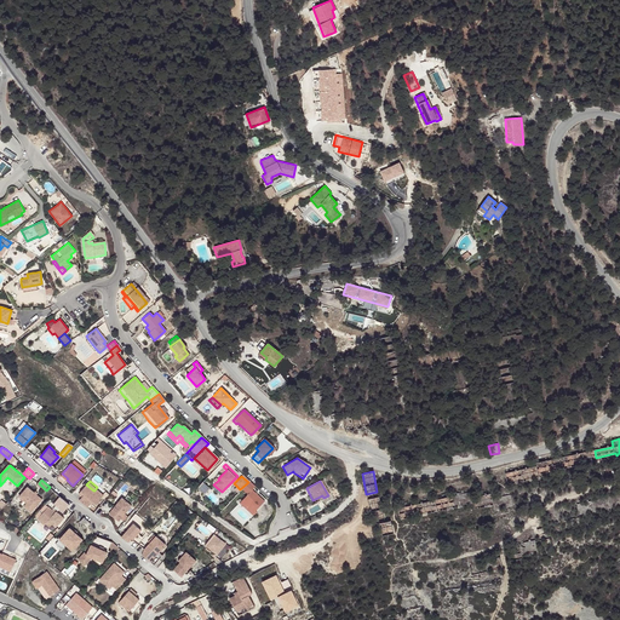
[(202,482),(197,488),(204,494),(210,488),(202,482)]
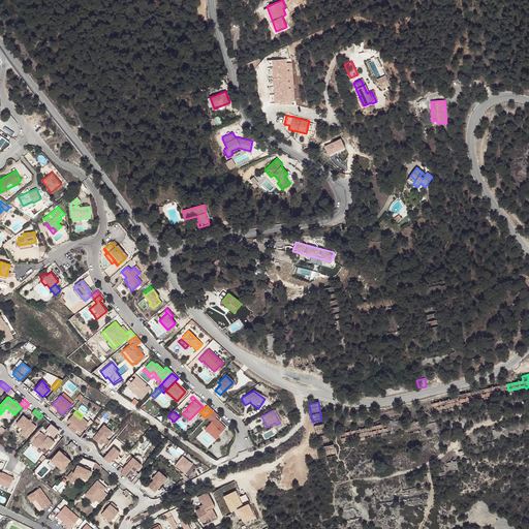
[(216,415),(212,411),(205,417),(210,423),(206,427),(216,437),(224,429),(214,418),(216,415)]
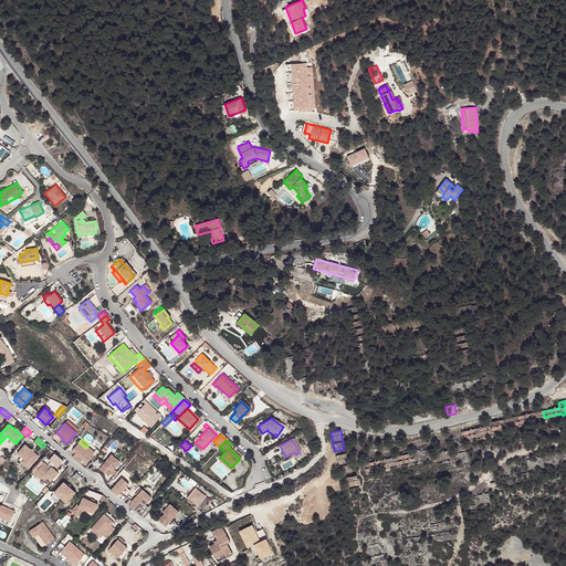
[(73,454),(71,458),(79,464),(83,460),(85,462),(93,453),(86,448),(85,448),(79,442),(72,450),(75,453),(73,454)]
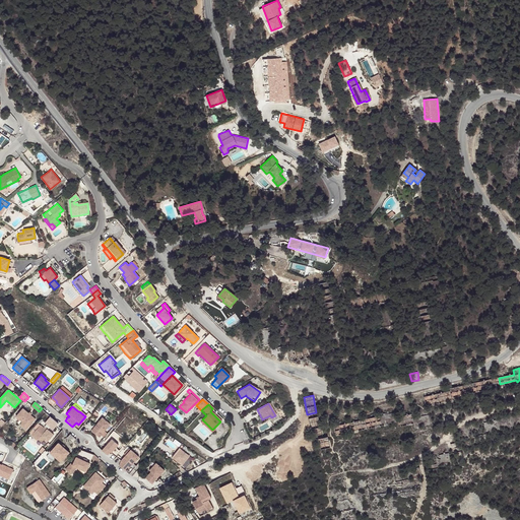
[(23,408),(16,416),(23,421),(28,427),(36,418),(31,414),(29,413),(23,408)]
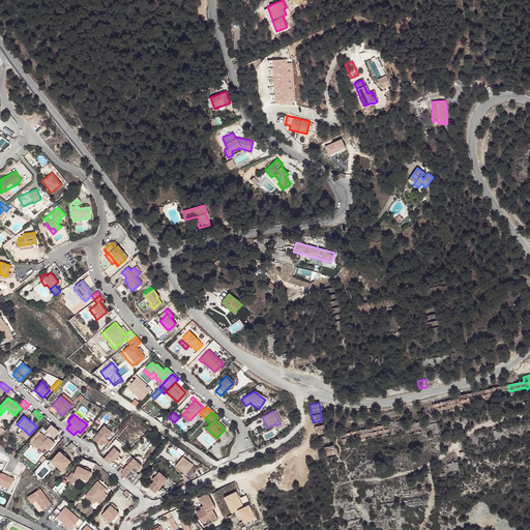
[(428,425),(429,429),(431,428),(432,434),(438,432),(436,423),(428,425)]
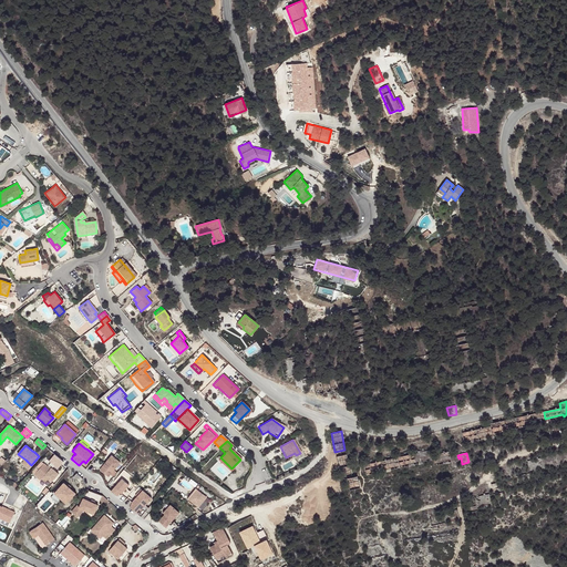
[(64,462),(55,454),(50,461),(59,468),(64,462)]
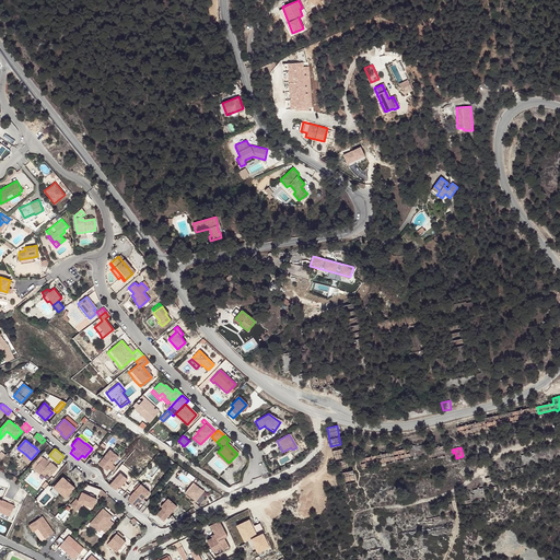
[(341,448),(331,451),(334,459),(343,456),(341,448)]
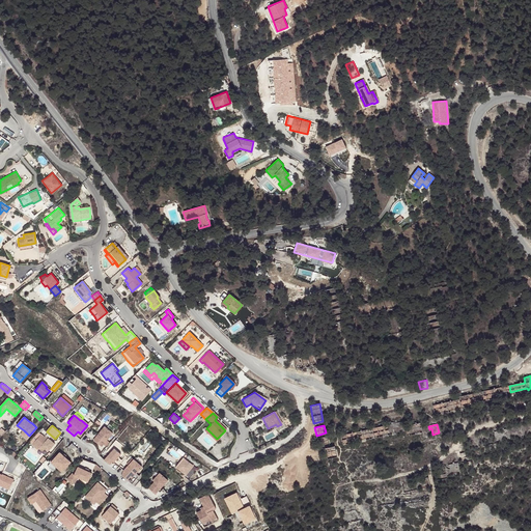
[(98,436),(92,441),(101,448),(112,435),(105,428),(99,437),(98,436)]
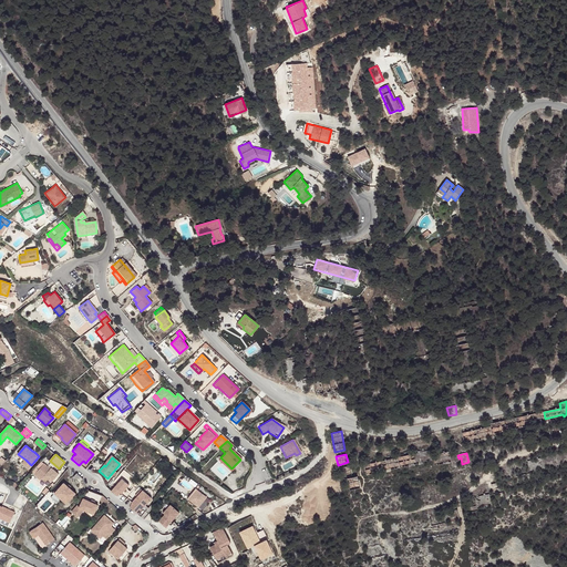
[(44,463),(35,473),(42,480),(44,476),(48,478),(51,482),(59,474),(51,467),(51,468),(48,466),(44,463)]
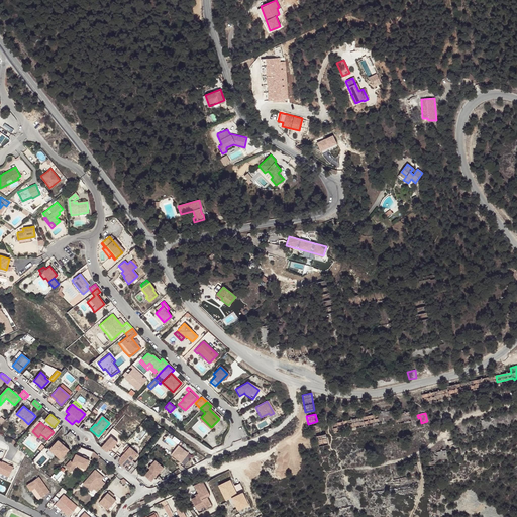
[(71,431),(67,435),(73,440),(76,437),(75,436),(75,435),(74,434),(73,433),(71,431)]
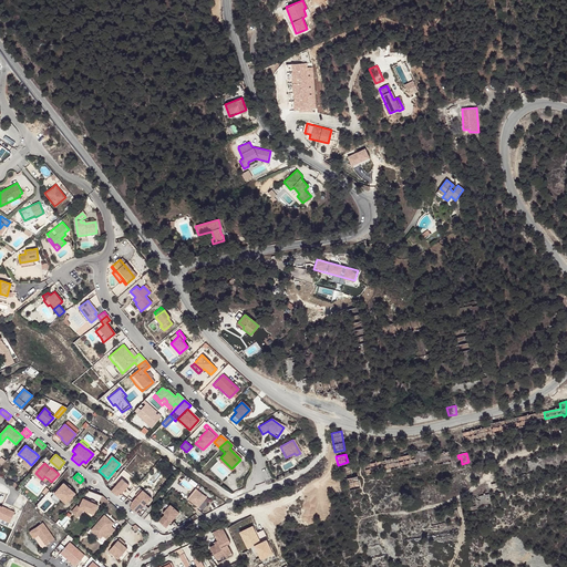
[(349,490),(359,487),(357,476),(347,478),(349,490)]
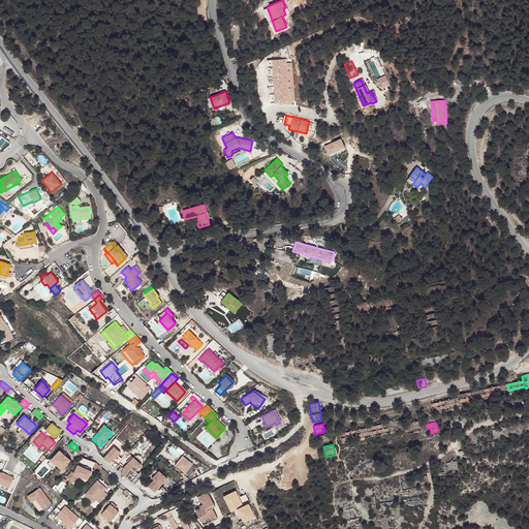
[(113,447),(102,459),(107,464),(110,461),(109,460),(111,458),(113,460),(119,454),(113,447)]
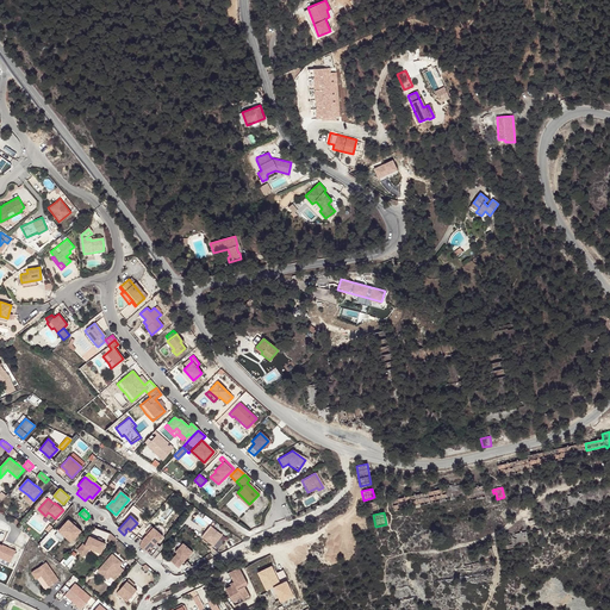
[(72,542),(81,530),(75,526),(73,523),(69,520),(66,523),(63,522),(57,529),(66,536),(72,542)]
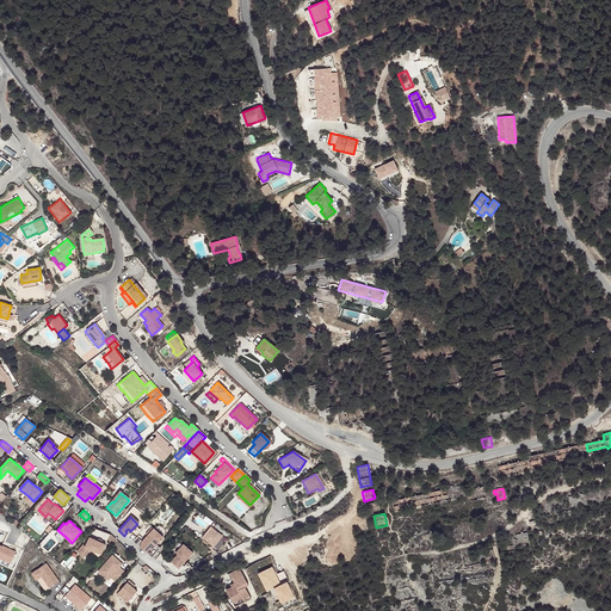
[(111,535),(96,529),(91,537),(86,545),(84,544),(78,551),(84,557),(91,549),(102,554),(109,539),(111,535)]
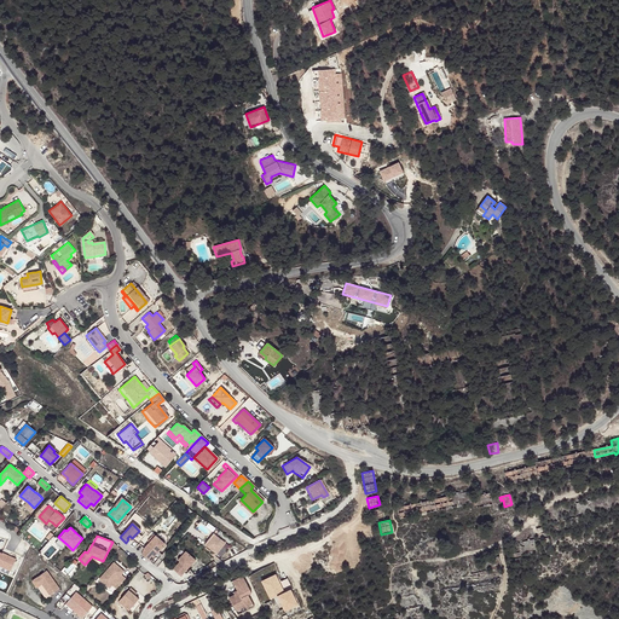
[(204,548),(213,537),(212,536),(202,547),(204,548)]
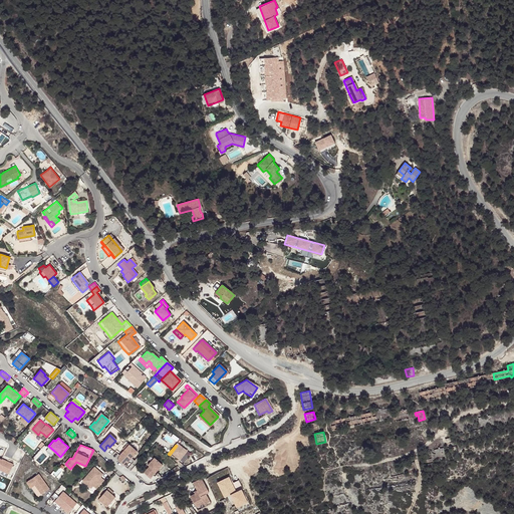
[(116,462),(121,466),(124,463),(126,464),(131,459),(136,453),(127,446),(122,452),(118,457),(116,462)]
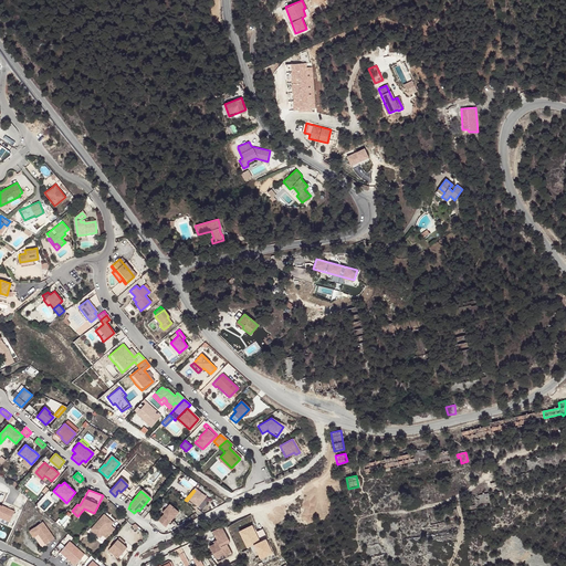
[(195,491),(187,501),(192,506),(196,509),(205,499),(195,491)]
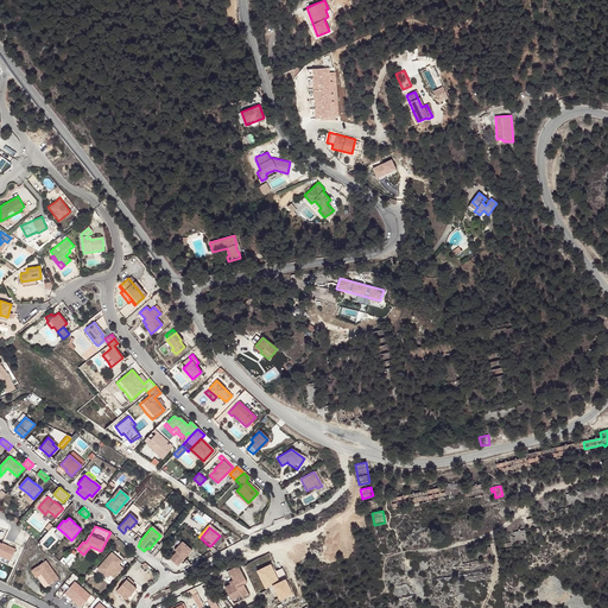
[(526,544),(525,530),(510,532),(511,545),(526,544)]
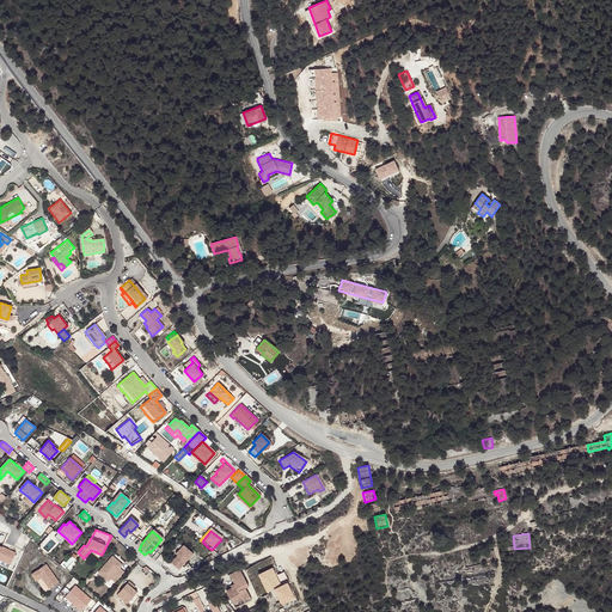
[(4,548),(0,546),(0,558),(13,564),(18,552),(4,548)]
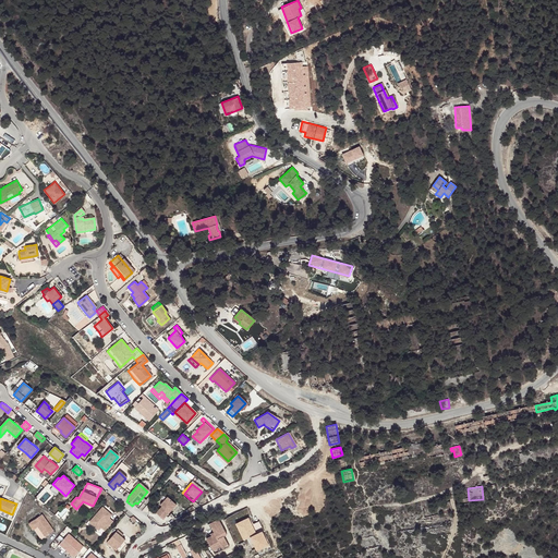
[(160,507),(155,514),(161,520),(174,506),(167,499),(164,502),(162,501),(159,506),(160,507)]
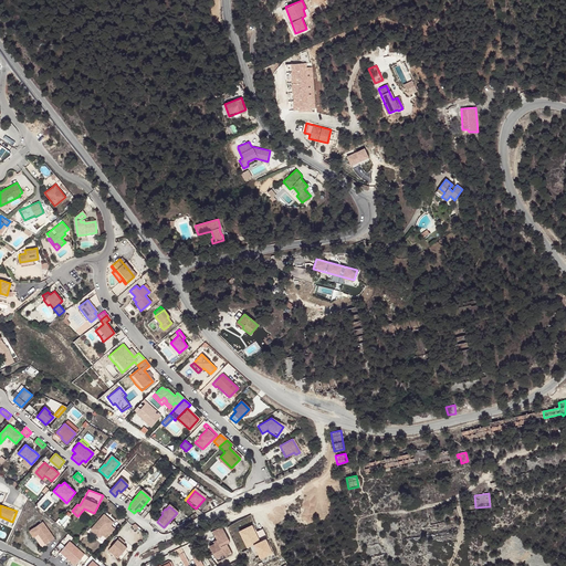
[(112,525),(114,522),(105,514),(92,528),(101,537),(103,534),(107,531),(111,534),(116,528),(112,525)]
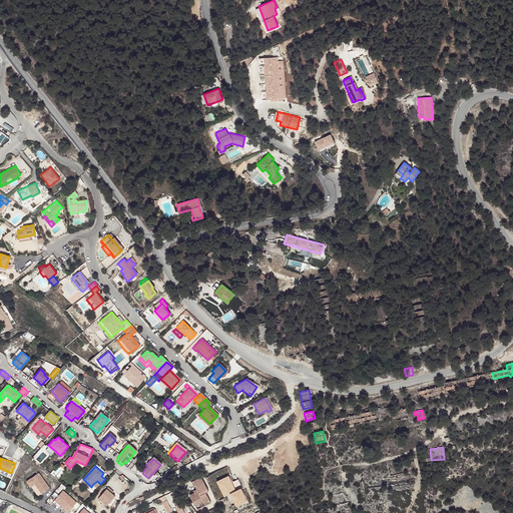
[(39,472),(26,480),(30,486),(31,485),(35,483),(41,493),(49,488),(39,472)]
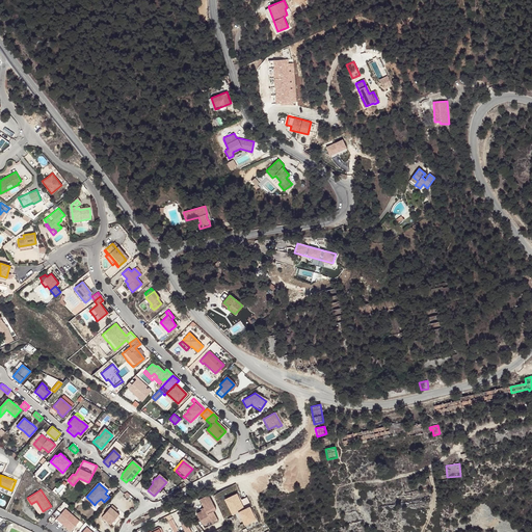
[(238,493),(229,497),(236,512),(240,511),(244,520),(246,519),(248,523),(258,519),(251,505),(246,497),(241,499),(238,493)]
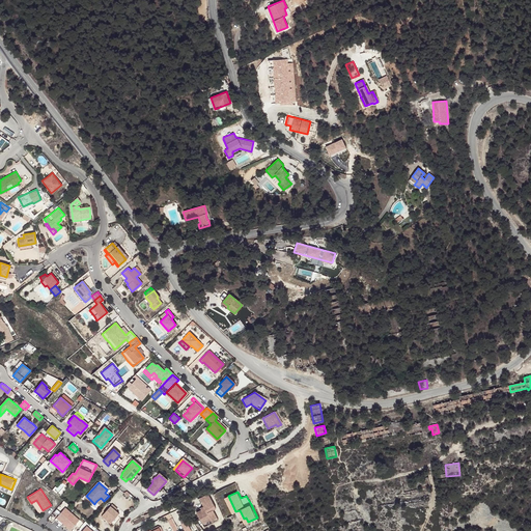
[(206,496),(198,500),(200,504),(202,508),(200,509),(202,511),(201,512),(200,511),(195,514),(198,521),(200,520),(203,525),(210,523),(210,524),(216,521),(212,512),(214,510),(206,496)]
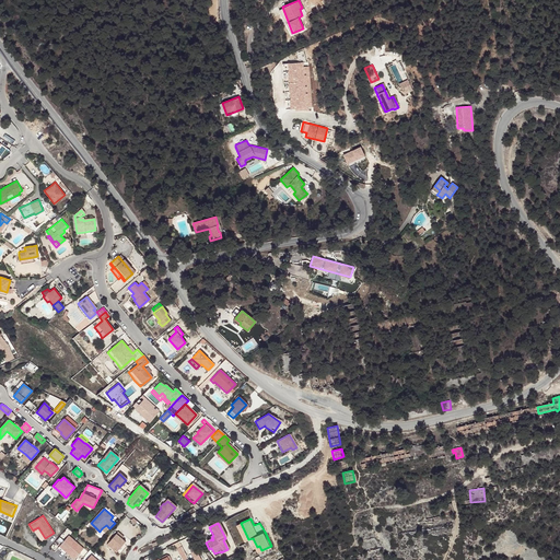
[(38,527),(34,529),(41,540),(45,538),(38,527)]
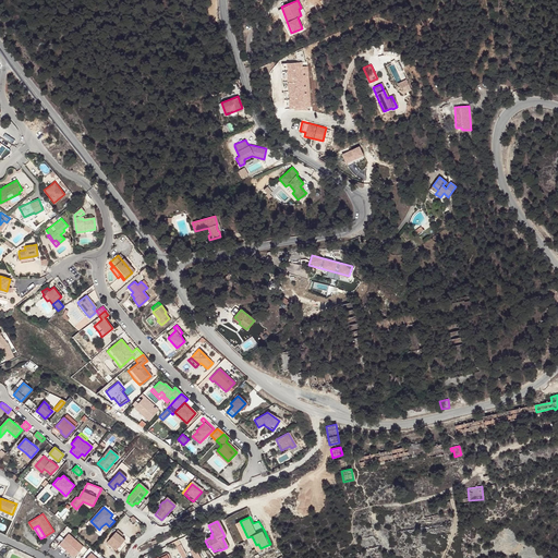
[(118,530),(108,543),(117,550),(125,540),(122,536),(120,535),(122,533),(118,530)]
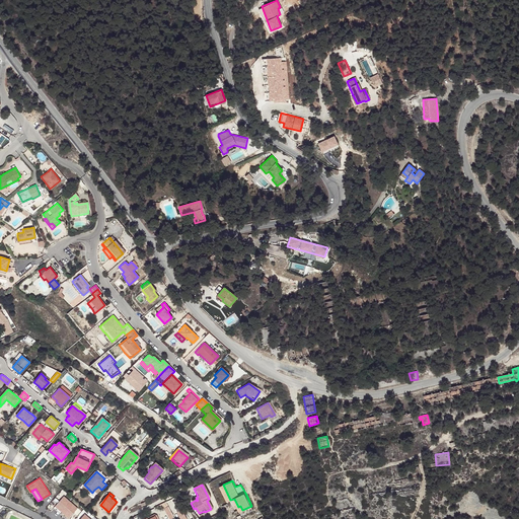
[(68,518),(77,508),(64,497),(54,508),(66,518),(68,518)]
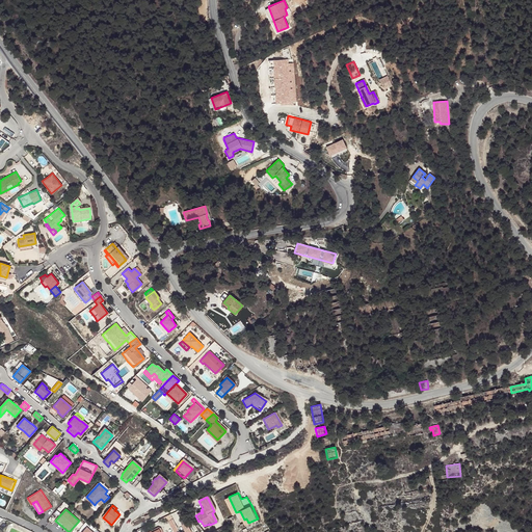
[(180,510),(163,517),(165,522),(176,516),(177,517),(182,514),(180,510)]
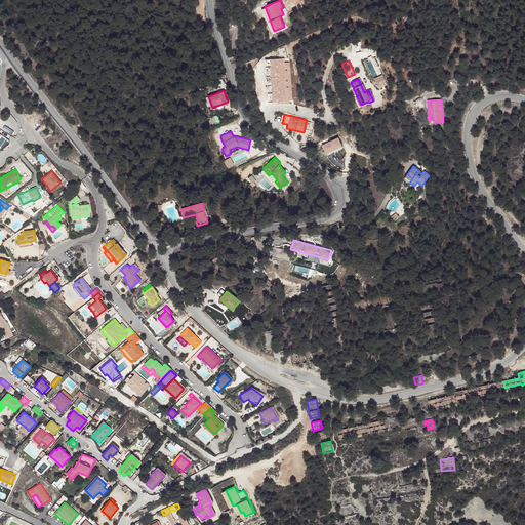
[(198,514),(196,515),(200,524),(214,517),(213,515),(207,518),(207,517),(201,519),(198,514)]
